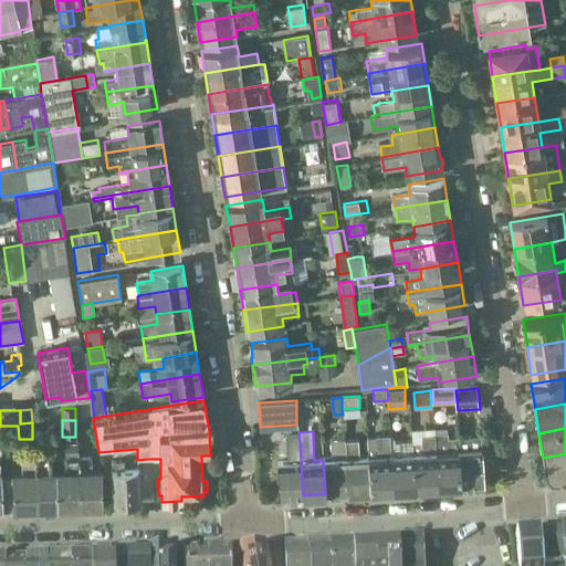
[(367,437),(368,457),(370,491),(392,490),(390,438),(390,431),(384,431),(384,436),(376,436),(367,437)]
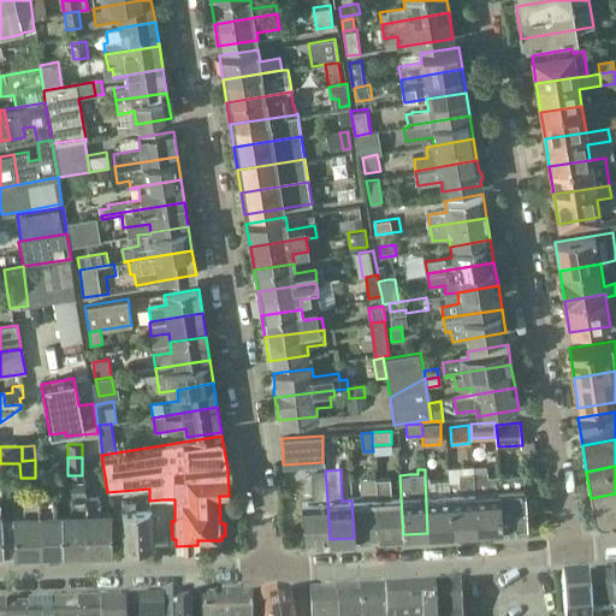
[(473,473),(473,474),(477,529),(501,528),(498,490),(497,477),(489,478),(487,472),(473,473)]
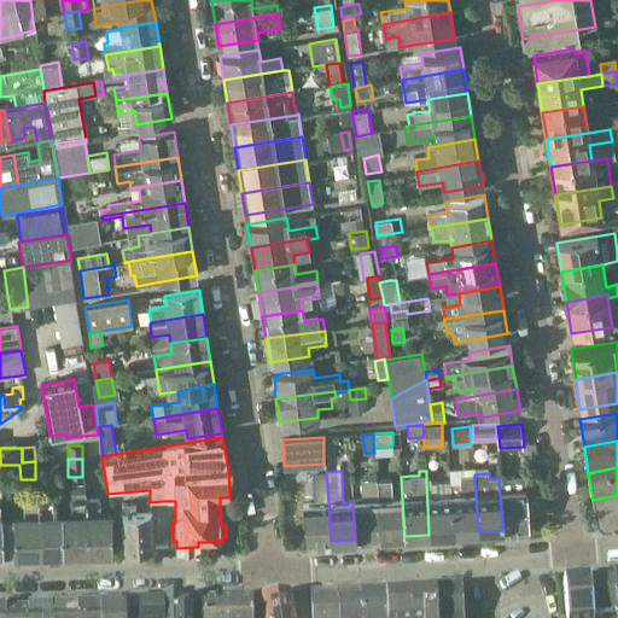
[(314,503),(303,503),(305,542),(331,541),(327,485),(326,474),(313,474),(314,490),(314,503)]
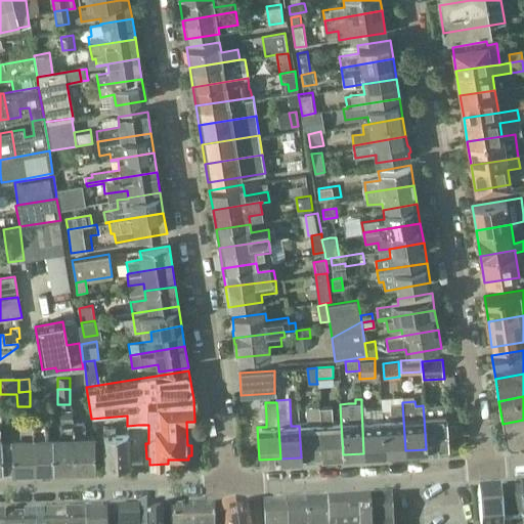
[(423,402),(423,405),(424,417),(426,449),(447,448),(445,416),(444,405),(428,406),(427,402),(423,402)]
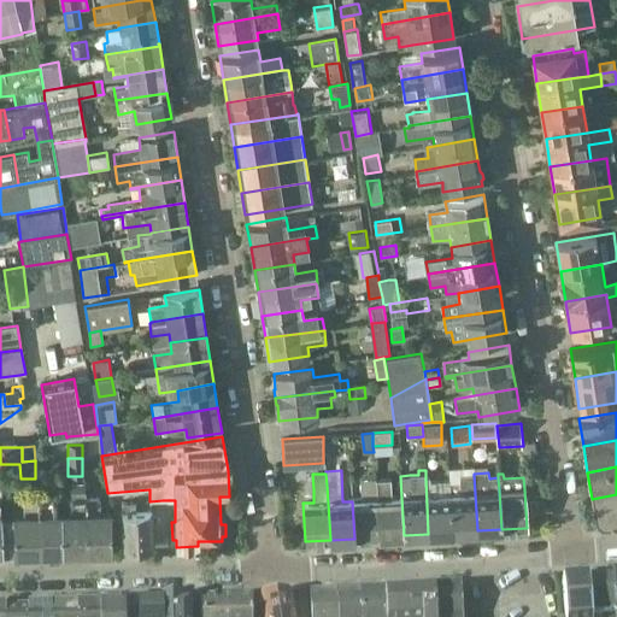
[(452,533),(477,530),(474,475),(459,476),(460,481),(450,481),(452,533)]
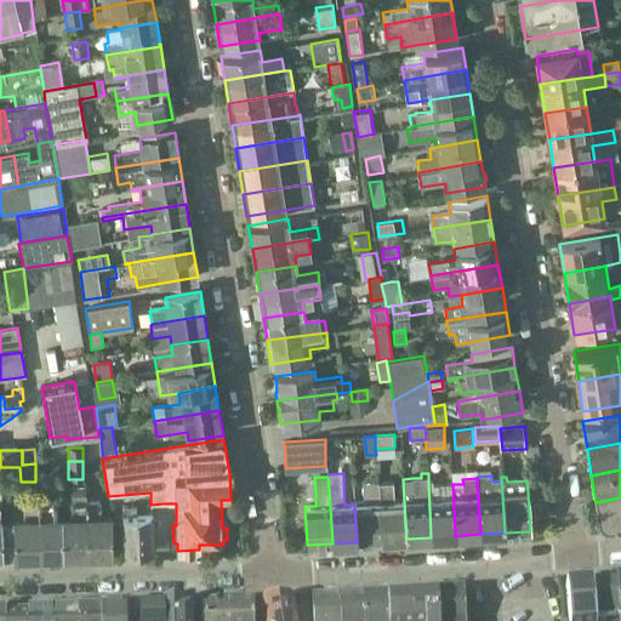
[(432,480),(428,480),(431,537),(455,536),(453,484),(443,485),(433,485),(432,480)]
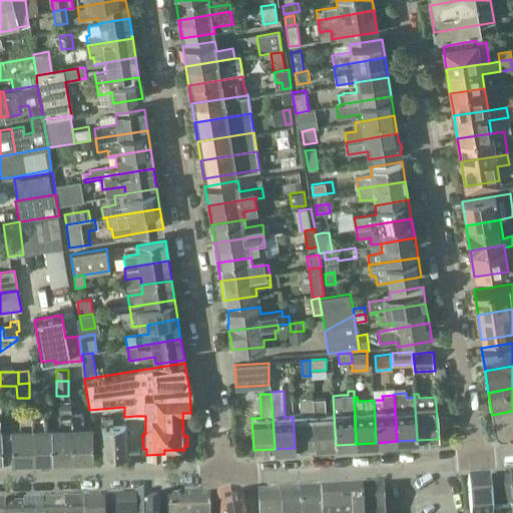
[(315,446),(312,399),(300,400),(301,416),(293,417),(295,448),(315,446)]
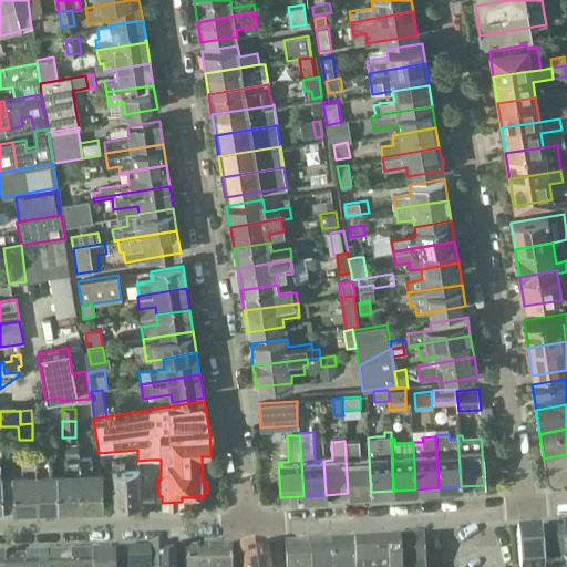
[(371,492),(369,457),(360,459),(359,441),(344,441),(348,493),(371,492)]
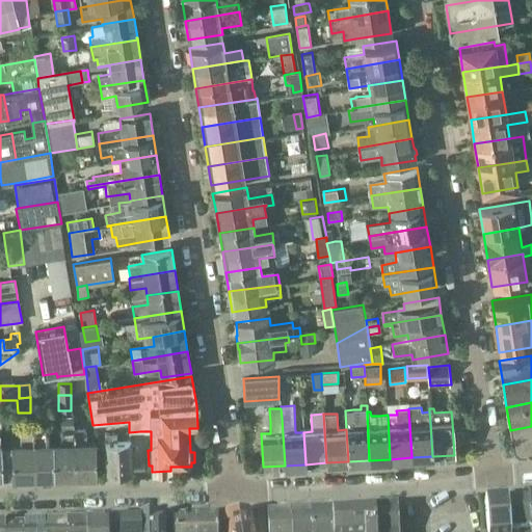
[(73,429),(73,424),(60,425),(61,442),(53,443),(54,475),(75,475),(73,429)]
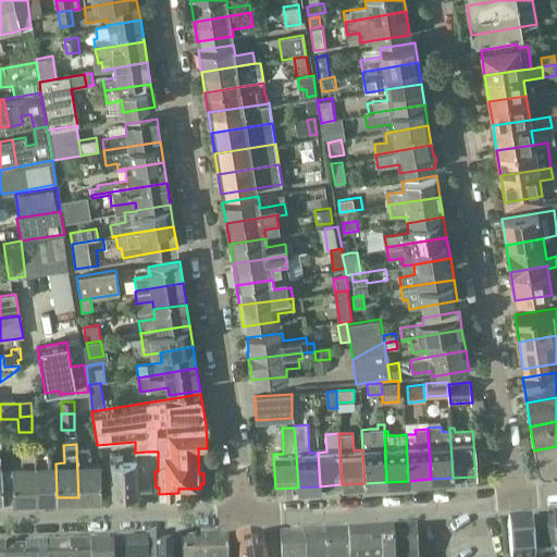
[(77,444),(76,444),(76,449),(78,497),(101,496),(100,463),(89,465),(89,450),(77,450),(77,444)]
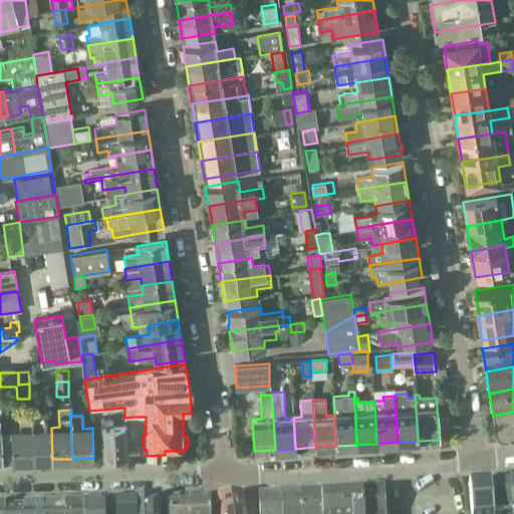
[(33,460),(52,459),(51,428),(44,428),(43,411),(34,411),(34,417),(31,417),(33,460)]
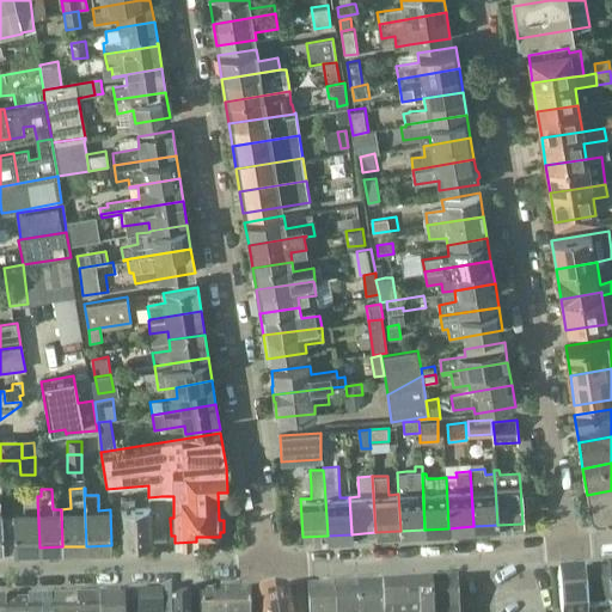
[(611,490),(587,495),(589,514),(591,514),(597,518),(611,516),(611,490)]
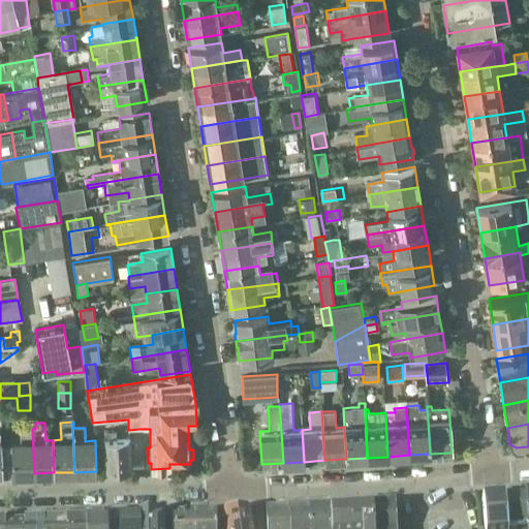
[(11,440),(11,445),(12,474),(34,473),(32,429),(20,429),(20,440),(11,440)]
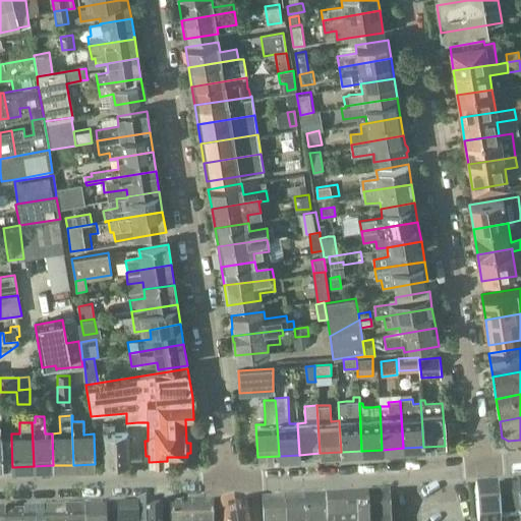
[(126,461),(128,461),(127,429),(114,430),(113,424),(103,424),(103,432),(104,462),(107,462),(107,463),(126,463),(126,461)]
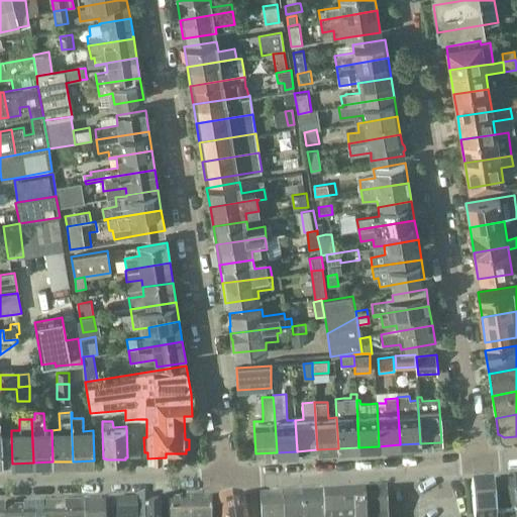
[(515,516),(513,486),(493,488),(495,516),(515,516)]
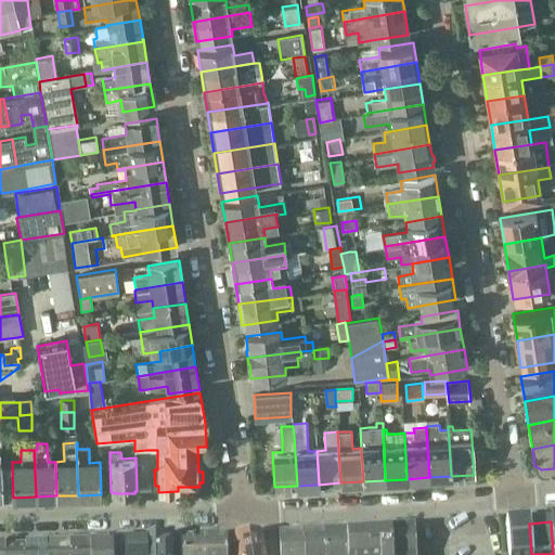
[(531,554),(529,524),(506,526),(508,554),(531,554)]
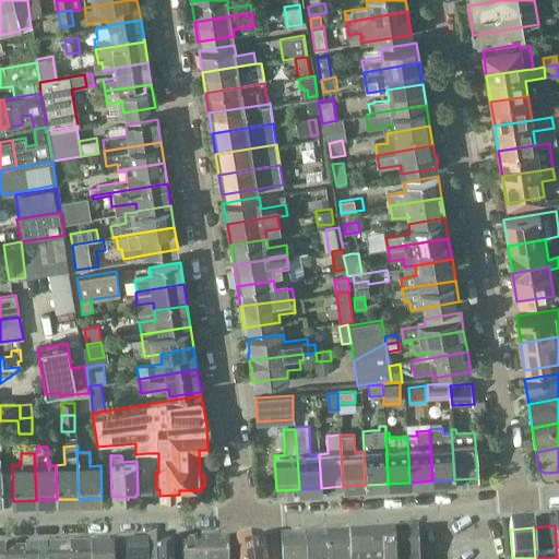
[(393,536),(393,558),(417,558),(416,535),(393,536)]
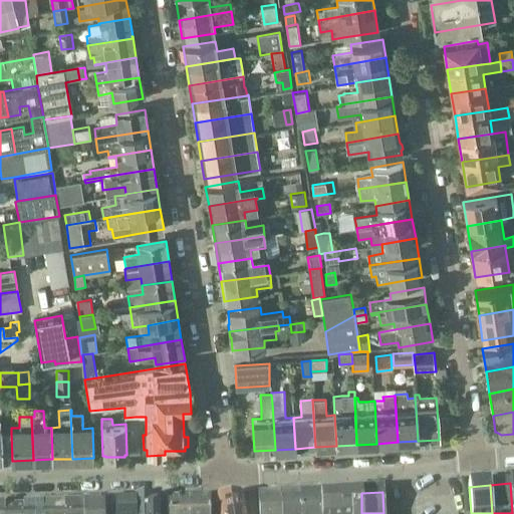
[(361,513),(361,493),(340,495),(340,513),(361,513)]
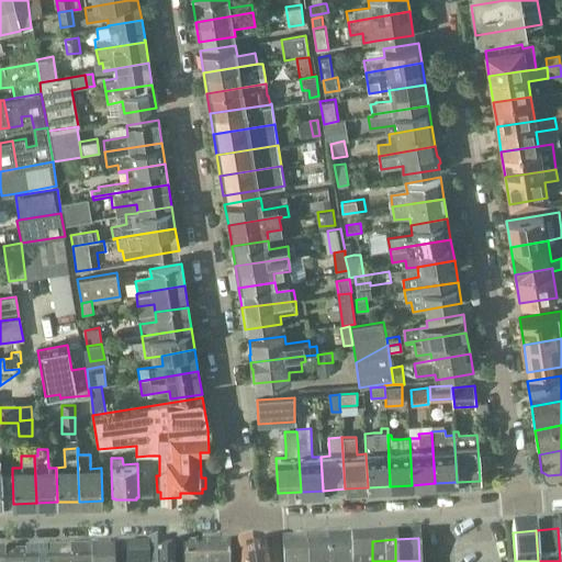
[(372,561),(372,541),(350,542),(350,561),(372,561)]
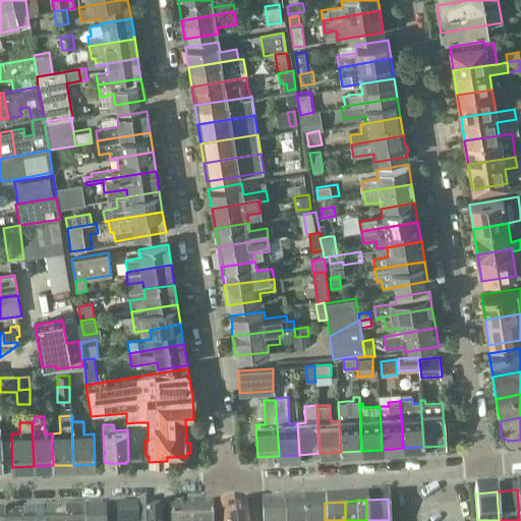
[(325,520),(325,503),(303,504),(304,520),(325,520)]
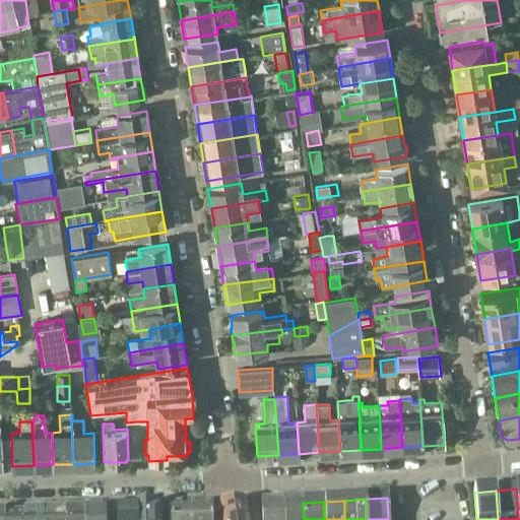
[(281,504),(281,519),(304,519),(303,503),(281,504)]
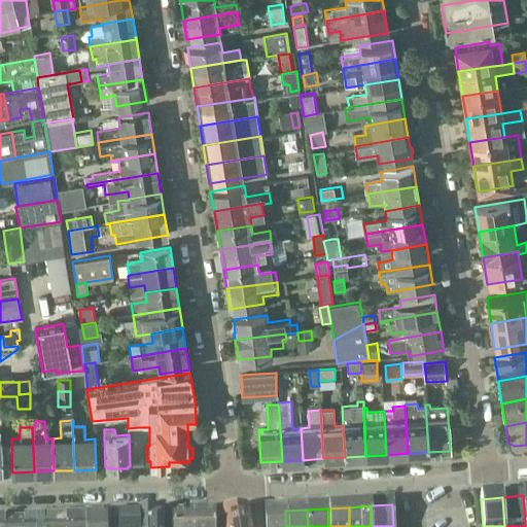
[(285,526),(285,511),(265,513),(266,526),(285,526)]
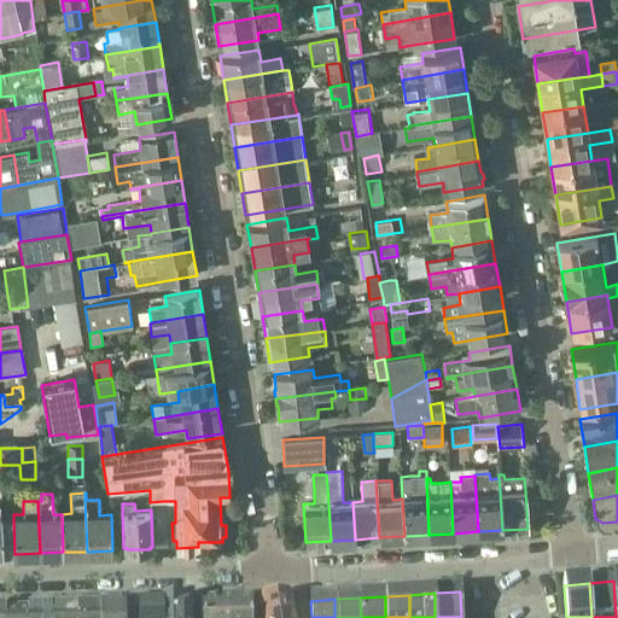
[(260,604),(261,617),(293,617),(291,601),(277,602),(273,600),(268,601),(264,602),(260,604)]
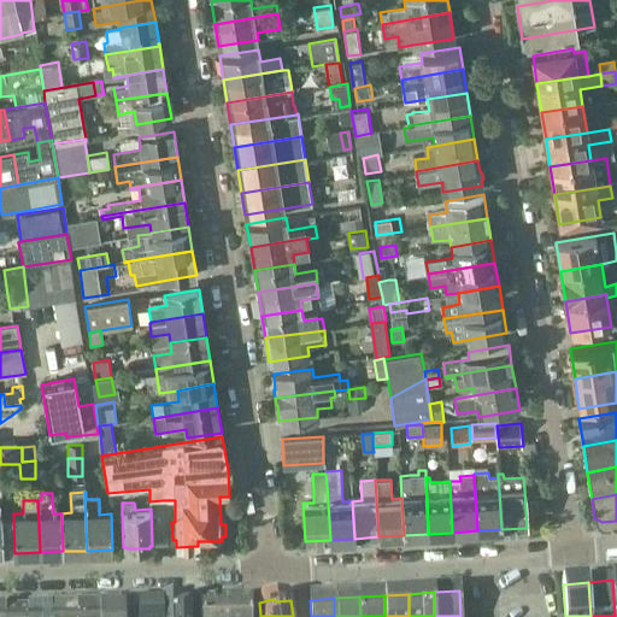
[(225,616),(227,603),(201,604),(201,616),(225,616)]
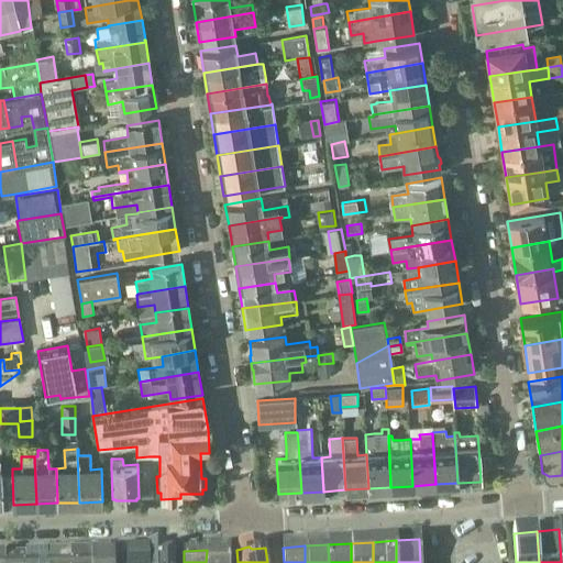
[(207,550),(206,562),(229,562),(229,550),(207,550)]
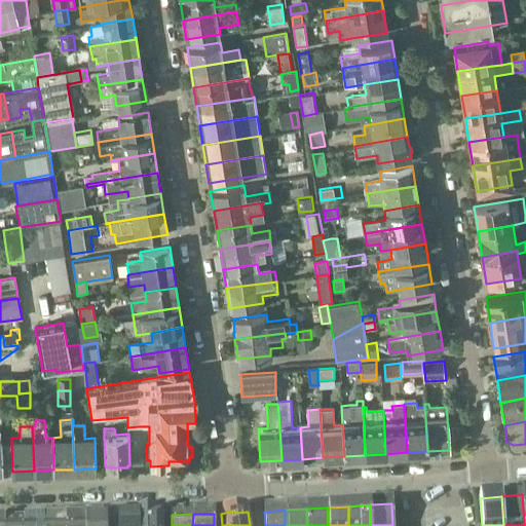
[(152,515),(137,516),(137,525),(160,525),(161,519),(152,519),(152,515)]
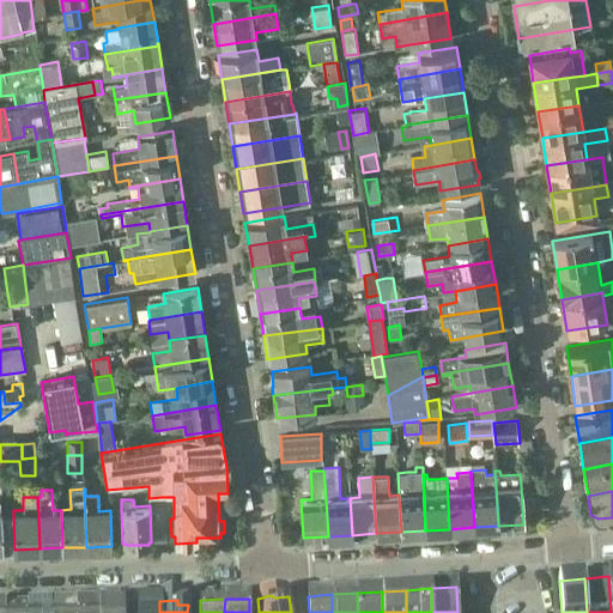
[(159,612),(159,601),(137,602),(137,612),(159,612)]
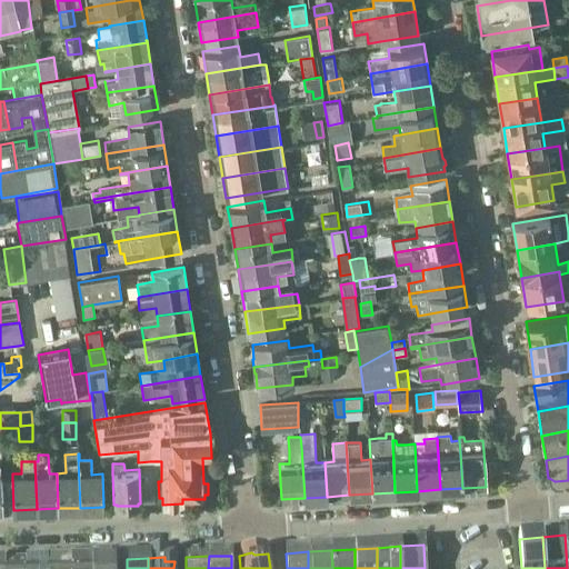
[(115,568),(115,559),(92,560),(91,568),(115,568)]
